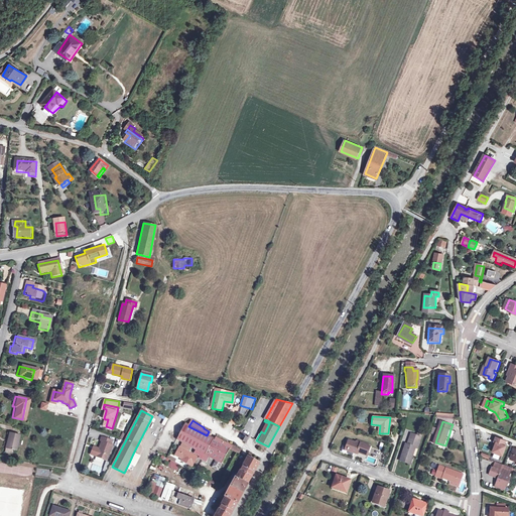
[(199,449),(207,435),(188,426),(185,424),(177,438),(183,441),(191,445),(199,449)]
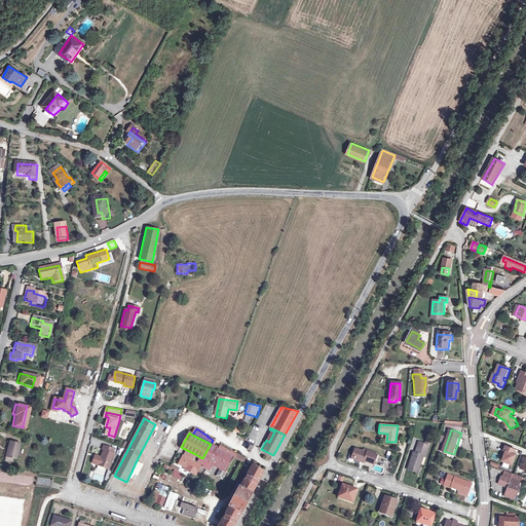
[(90,444),(97,447),(101,441),(94,438),(90,444)]
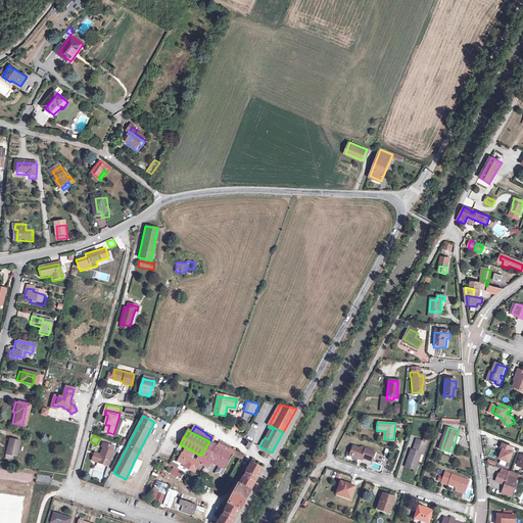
[(21,441),(11,439),(9,446),(10,447),(8,455),(11,456),(17,457),(21,441)]
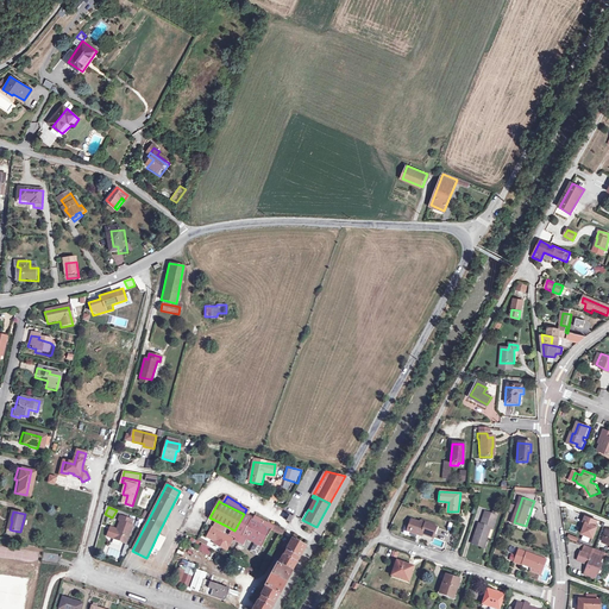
[(243,535),(251,519),(246,515),(244,514),(234,531),(243,535)]
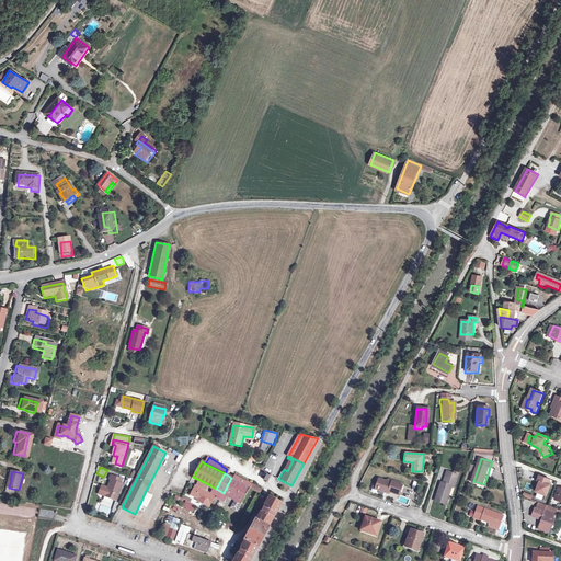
[(444,481),(437,499),(448,502),(455,484),(457,485),(459,479),(449,474),(446,481),(444,481)]
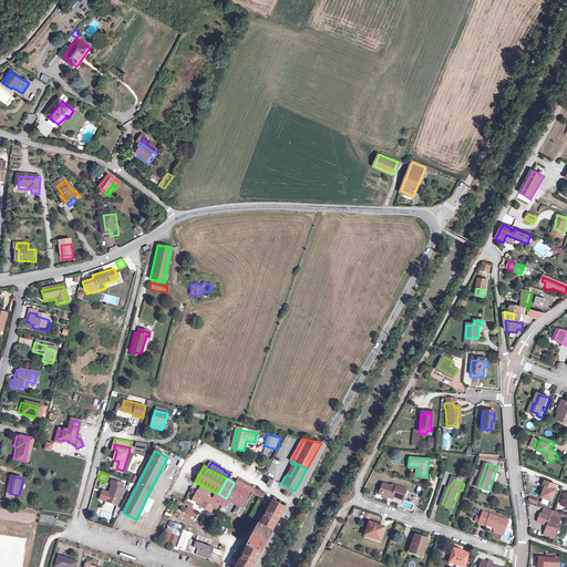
[(124,484),(112,481),(111,485),(112,485),(110,493),(109,496),(106,503),(119,506),(124,490),(123,488),(124,484)]
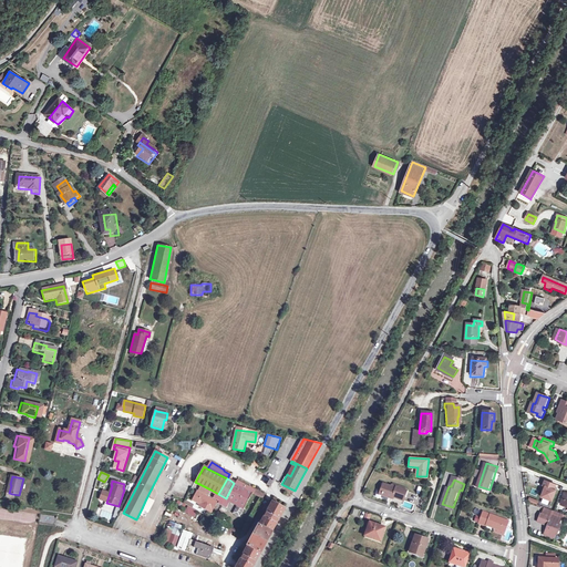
[(240,486),(232,502),(237,505),(244,508),(255,490),(251,488),(249,487),(238,481),(236,484),(240,486)]
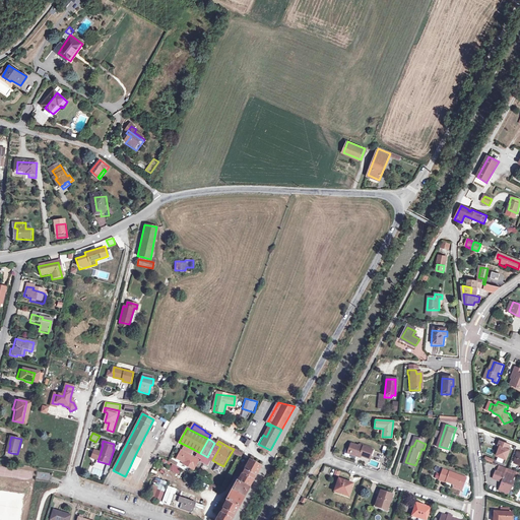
[(500,442),(499,447),(501,448),(497,457),(507,461),(510,451),(509,450),(510,446),(500,442)]
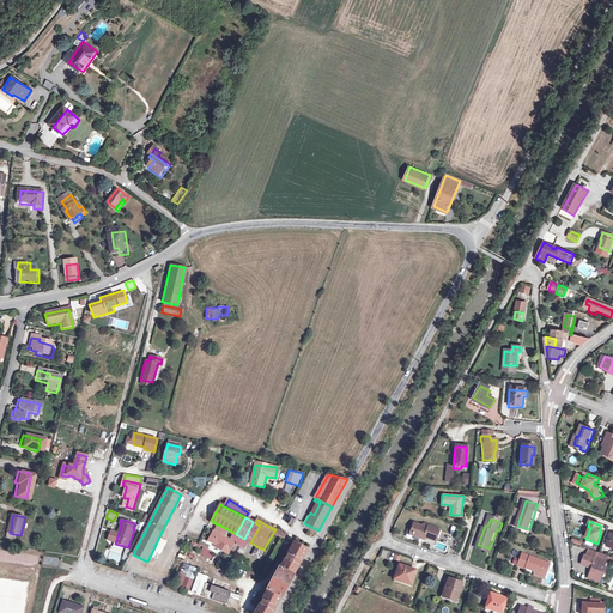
[(244,539),(250,542),(260,526),(255,523),(253,522),(244,539)]
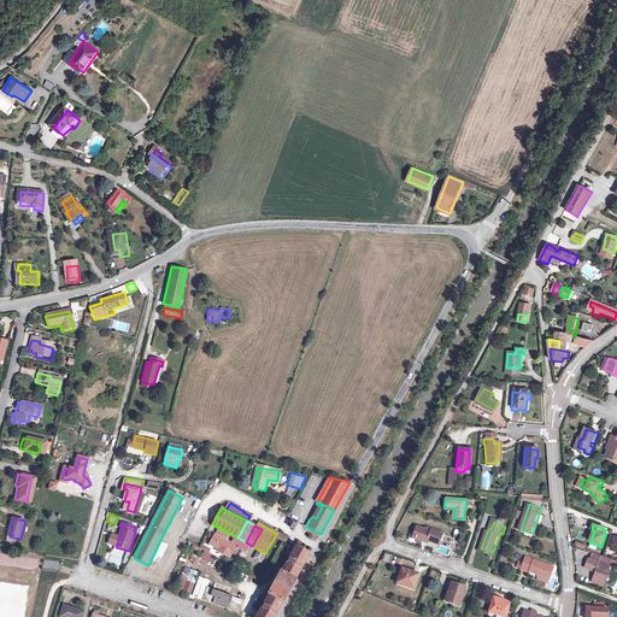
[(229,533),(219,528),(216,533),(227,539),(229,533)]
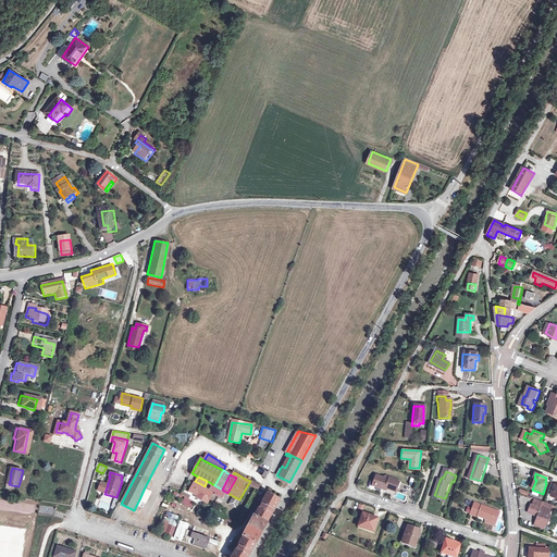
[(380,480),(372,478),(370,483),(373,484),(371,487),(379,491),(380,487),(392,492),(393,489),(395,483),(382,478),(381,478),(380,480)]
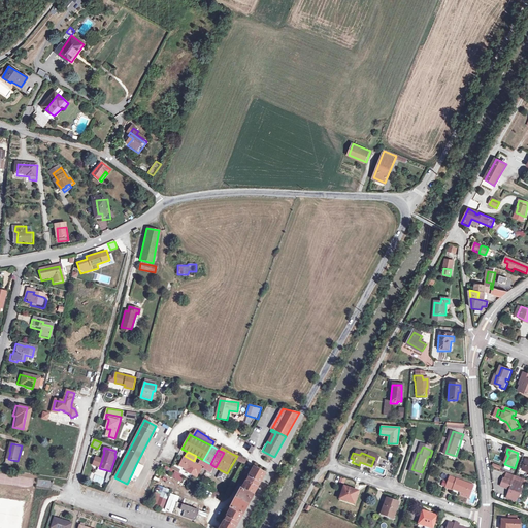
[(236,460),(244,465),(245,464),(248,461),(238,456),(236,460)]
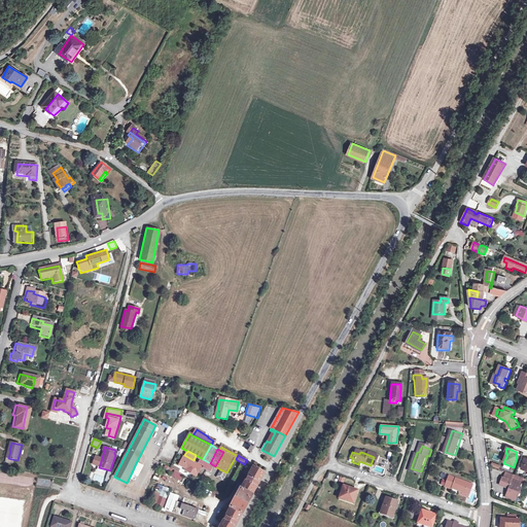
[(183,457),(179,464),(186,469),(194,472),(192,475),(197,477),(203,467),(183,457)]
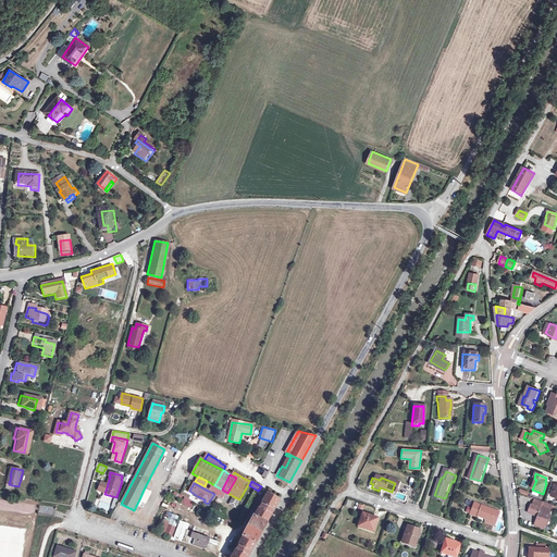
[(150,493),(144,490),(139,499),(146,503),(150,493)]
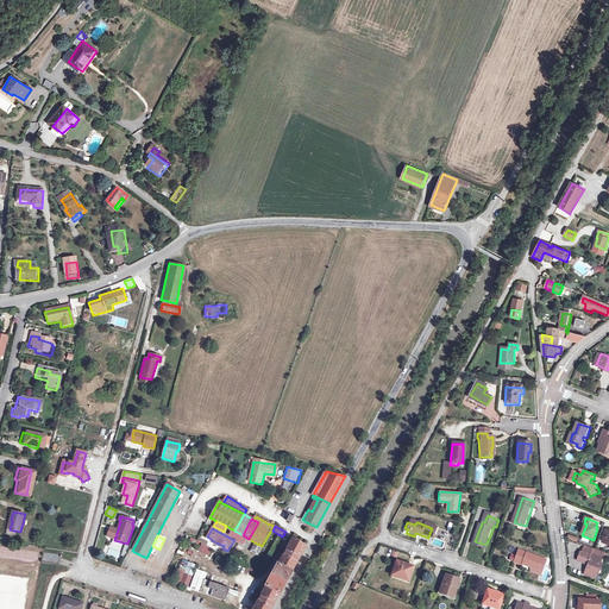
[(243,535),(238,542),(245,546),(249,539),(243,535)]
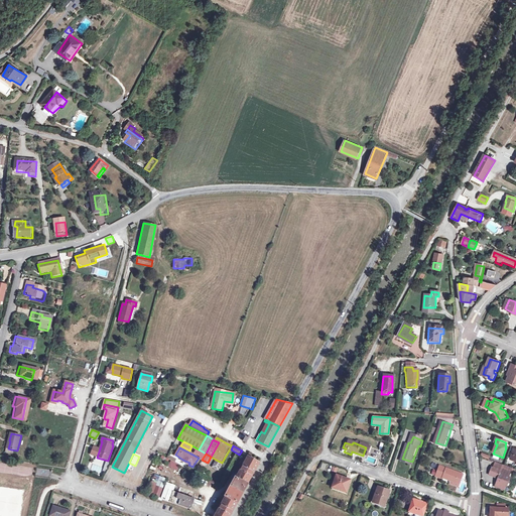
[(229,515),(233,510),(253,475),(259,464),(248,458),(215,515),(229,515)]
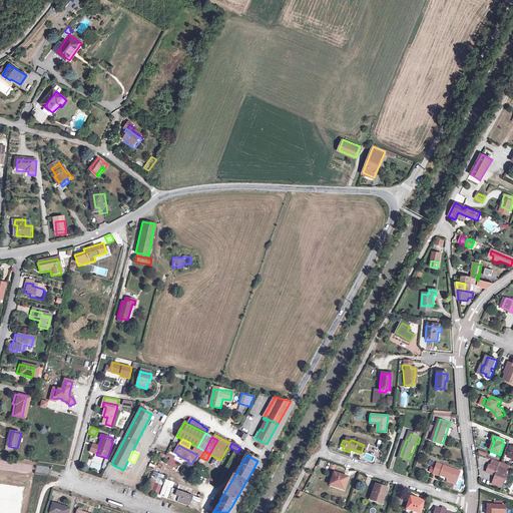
[(216,468),(220,460),(214,457),(210,465),(216,468)]
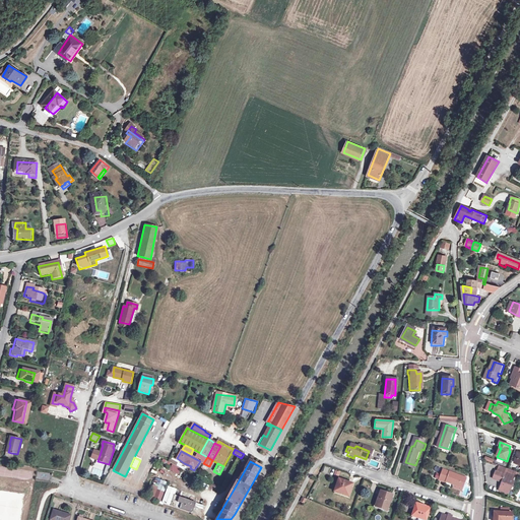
[(175,464),(172,470),(179,473),(182,468),(175,464)]
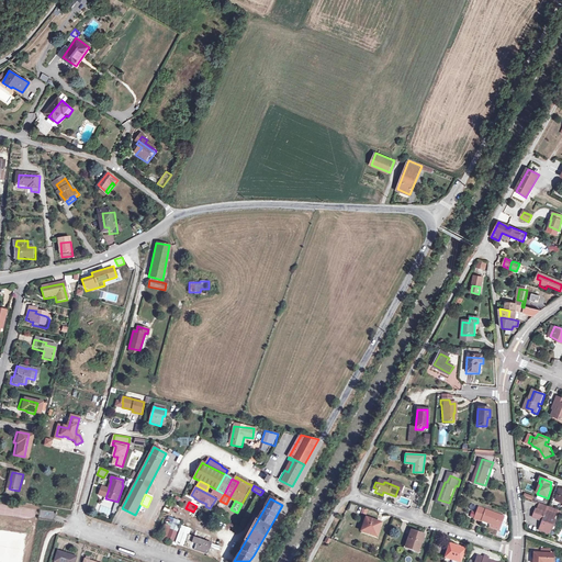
[(481,506),(476,518),(483,520),(484,518),(502,525),(506,514),(481,506)]
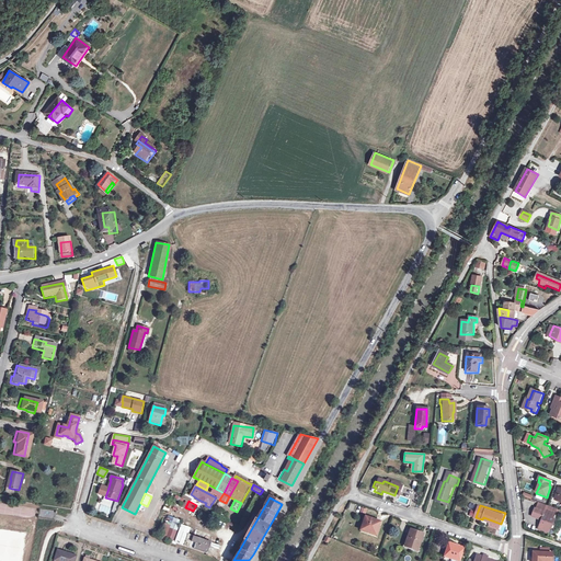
[(535,507),(531,516),(541,521),(537,529),(548,534),(549,529),(551,527),(554,522),(553,519),(556,513),(546,510),(545,512),(535,507)]
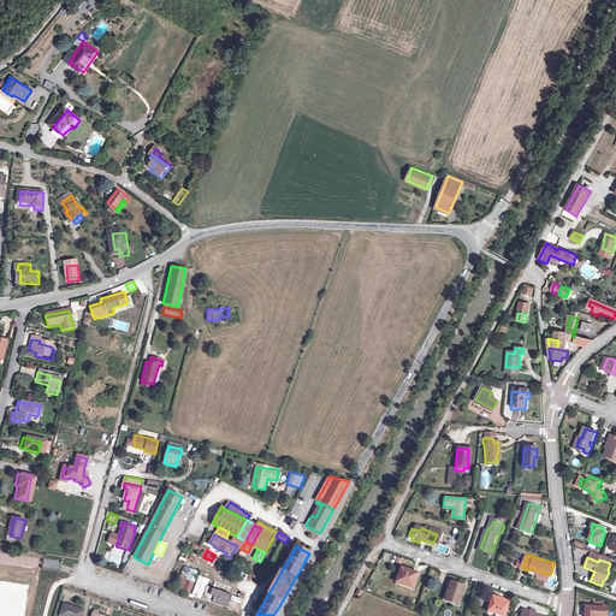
[(185,567),(179,582),(185,585),(187,580),(189,575),(191,569),(185,567)]
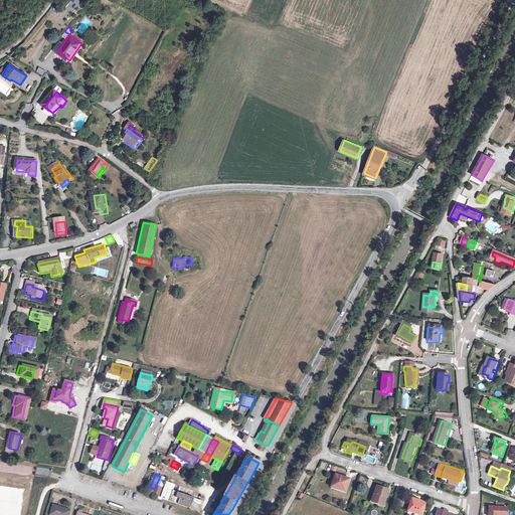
[(340,475),(336,486),(342,488),(342,489),(348,492),(353,481),(340,475)]
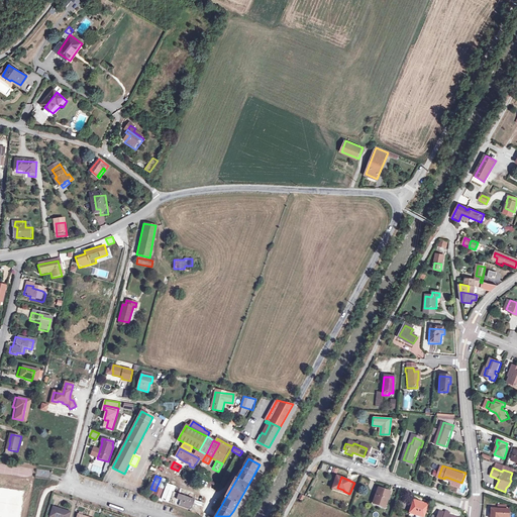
[(167,481),(161,478),(159,483),(157,487),(164,489),(167,481)]
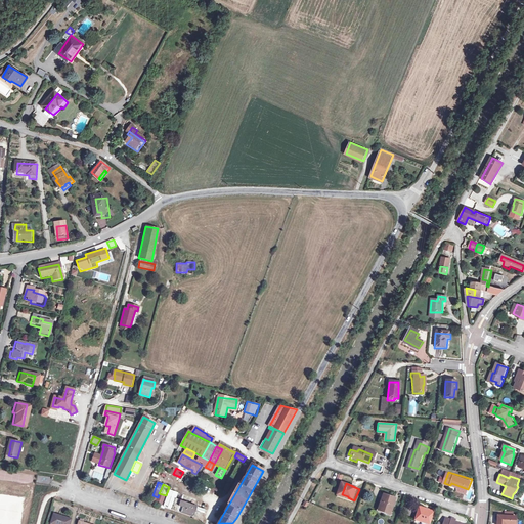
[(177,495),(170,492),(165,507),(172,510),(176,499),(177,495)]
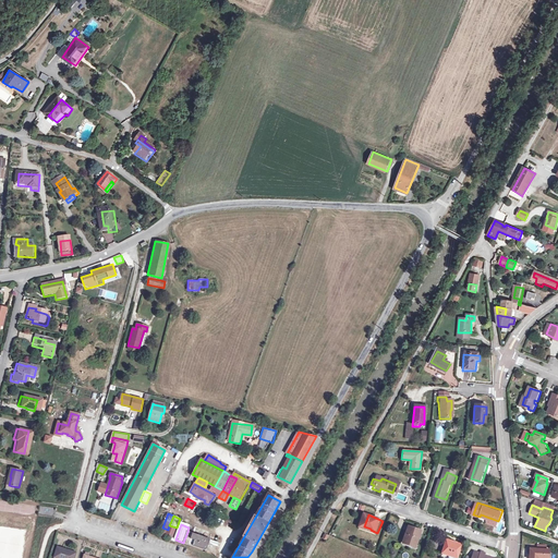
[(177,528),(169,525),(168,530),(162,528),(160,535),(166,537),(166,535),(173,537),(177,528)]
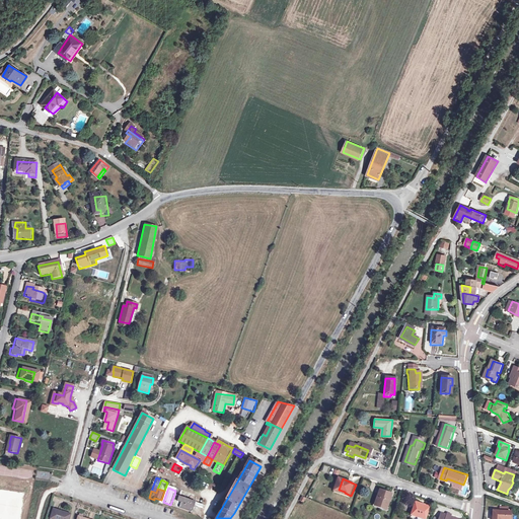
[(345,492),(339,490),(338,492),(350,498),(351,496),(345,493),(345,492)]
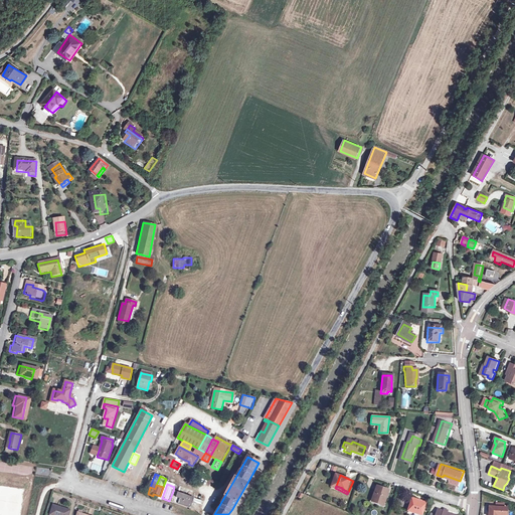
[(392,492),(380,487),(375,501),(386,506),(389,497),(390,498),(392,492)]
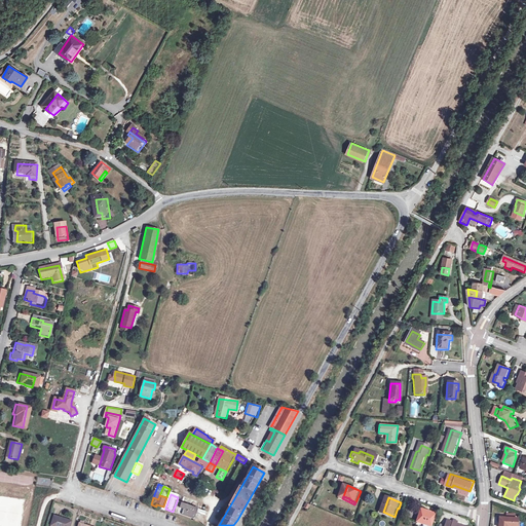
[(199,509),(195,508),(177,501),(173,512),(195,519),(197,513),(199,509)]
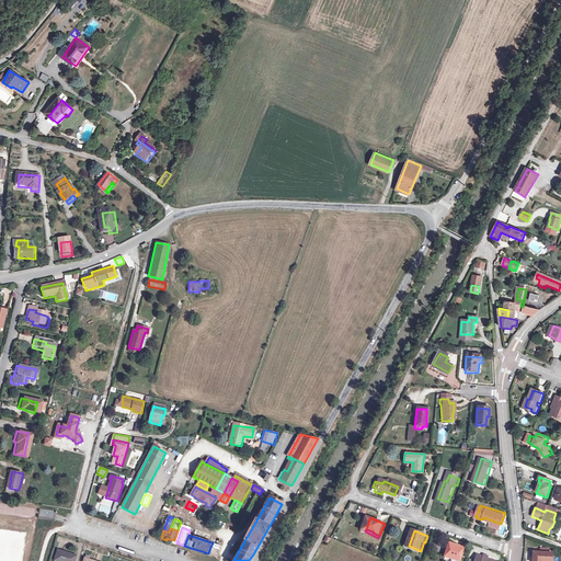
[(449,557),(461,560),(462,560),(468,549),(455,544),(449,557)]
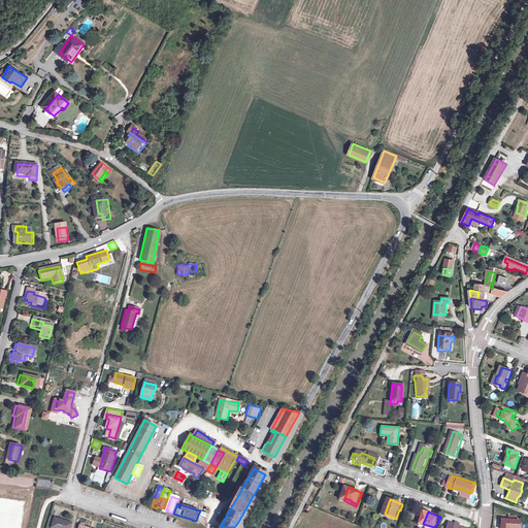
[(70,527),(72,523),(55,518),(53,527),(54,527),(70,527)]
